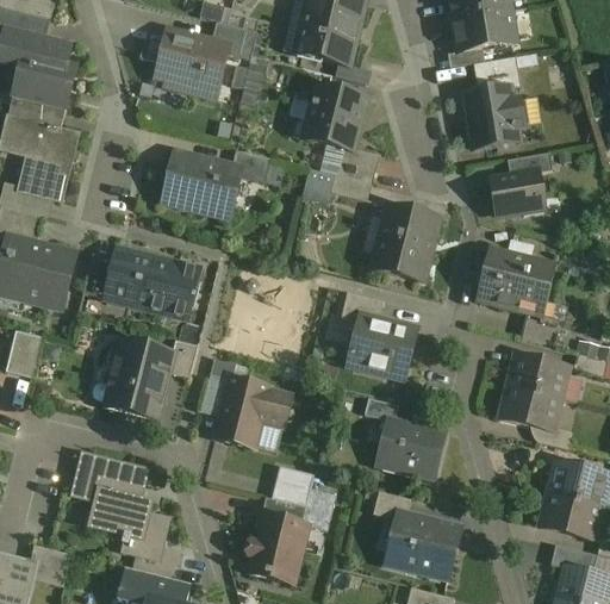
[(2,0),(0,8),(0,23),(5,24),(44,33),(51,0),(2,0)]
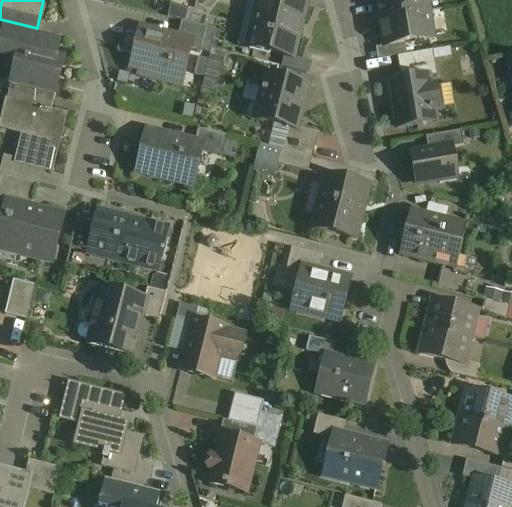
[(305,1),(301,0),(257,0),(247,42),(292,54),(305,1)]
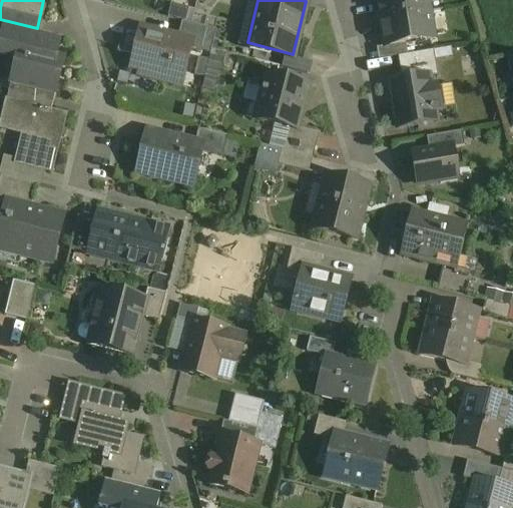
[(378,0),(380,10),(379,10),(381,22),(382,22),(385,43),(405,39),(433,35),(427,0),(378,0)]
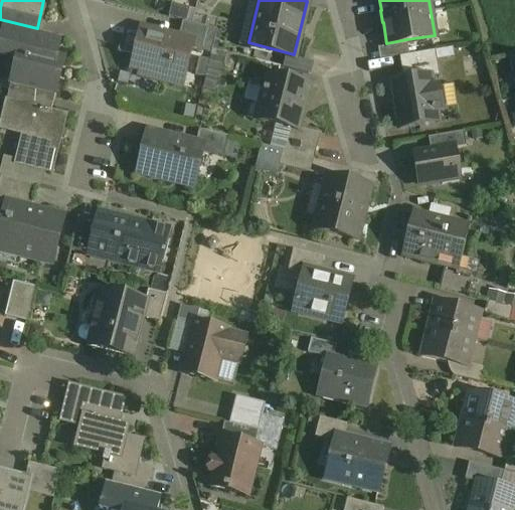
[(193,4),(190,16),(213,22),(216,11),(193,4)]
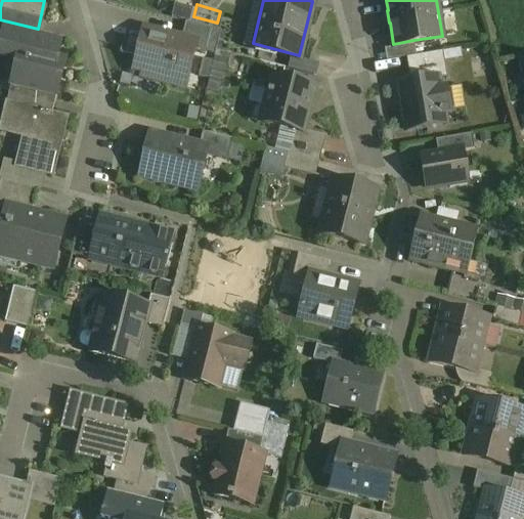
[(220,27),(185,18),(181,34),(195,38),(193,46),(215,51),(220,27)]
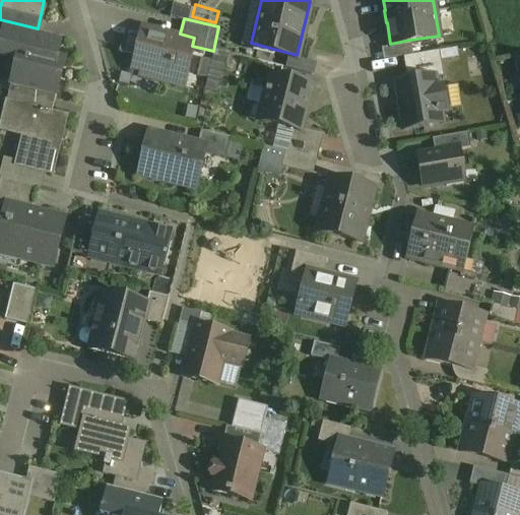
[(38,28),(4,20),(0,39),(0,40),(19,46),(7,97),(51,108),(60,71),(52,69),(60,35),(38,28)]
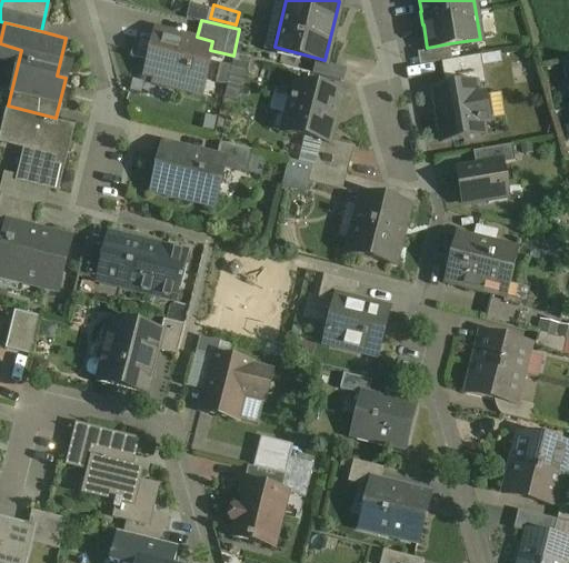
[(182,38),(156,31),(146,70),(163,76),(168,82),(200,90),(210,50),(212,41),(197,37),(183,33),(182,38)]
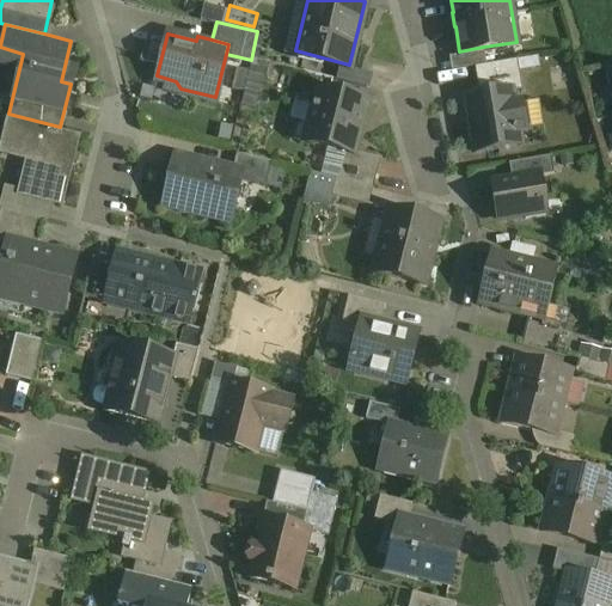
[(483,47),(470,49),(473,63),(485,61),(483,47)]
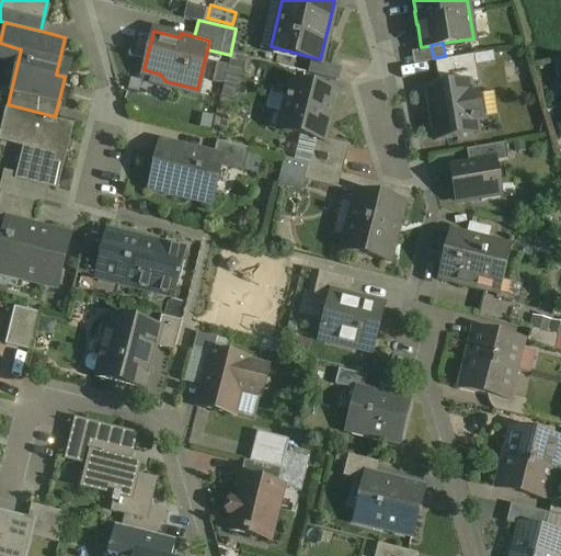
[(421,47),(412,48),(414,61),(434,58),(431,45),(421,47)]
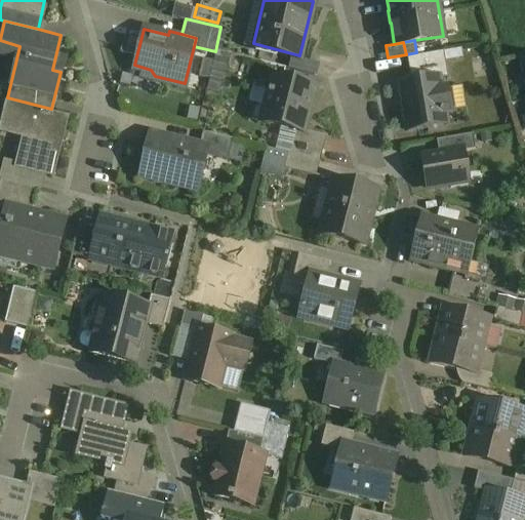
[(444,48),(407,54),(411,79),(438,75),(439,76),(448,75),(444,48)]
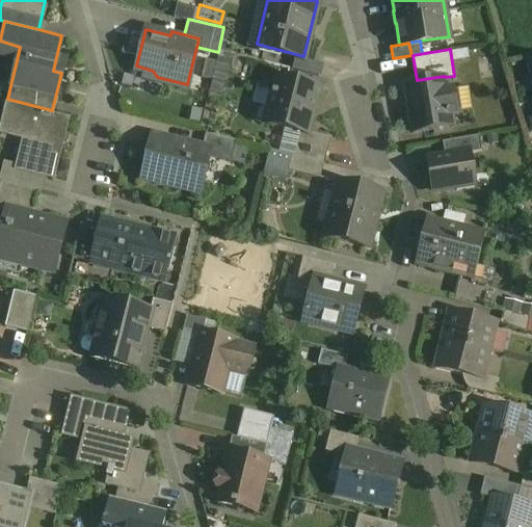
[(216,59),(206,56),(201,74),(212,76),(216,59)]
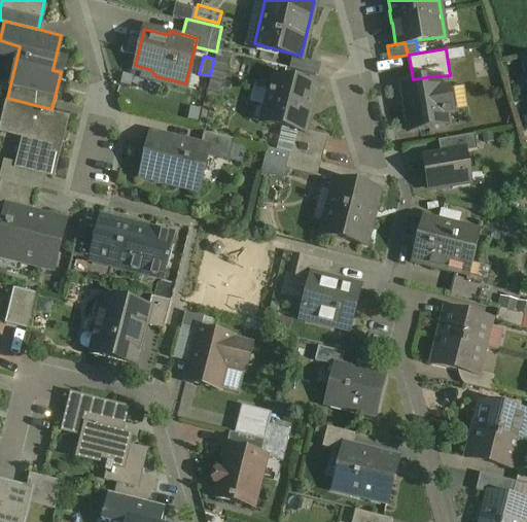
[(315,84),(273,73),(261,117),(295,127),(304,129),(305,127),(315,84)]
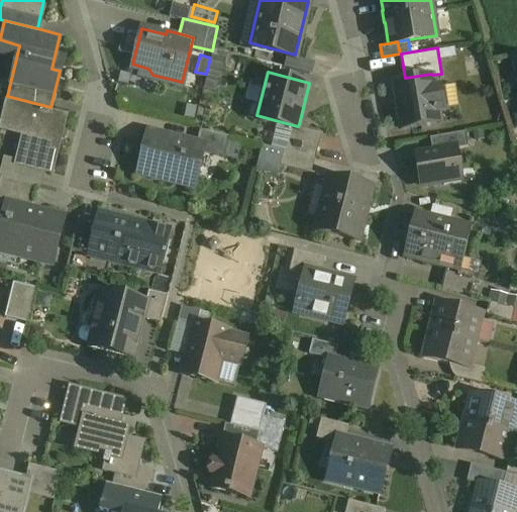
[(405,78),(394,80),(401,125),(426,121),(424,114),(438,112),(437,107),(443,106),(439,84),(433,85),(432,75),(431,74),(405,78)]
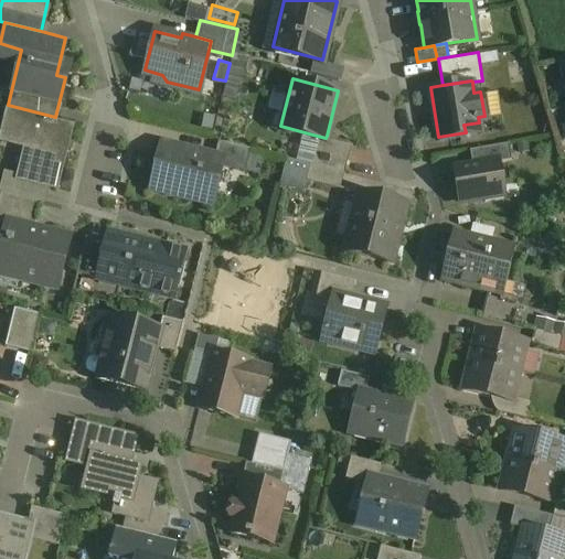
[(55,117),(8,105),(1,129),(27,136),(18,173),(17,175),(48,183),(55,185),(72,120),(55,117)]
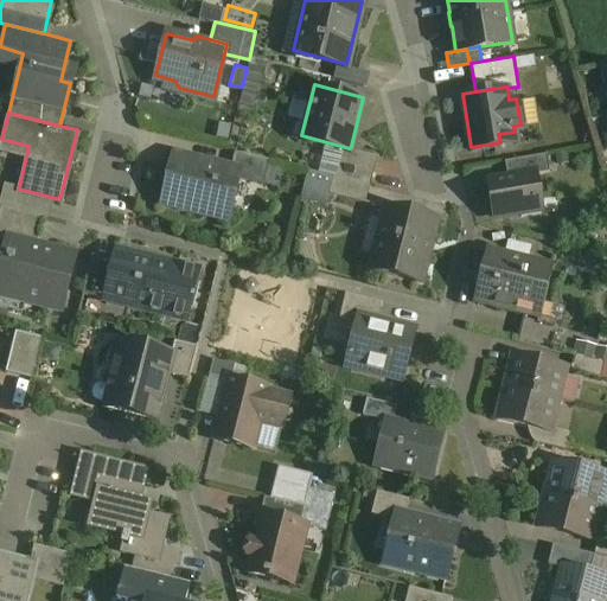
[(515,132),(498,134),(500,142),(516,140),(515,132)]
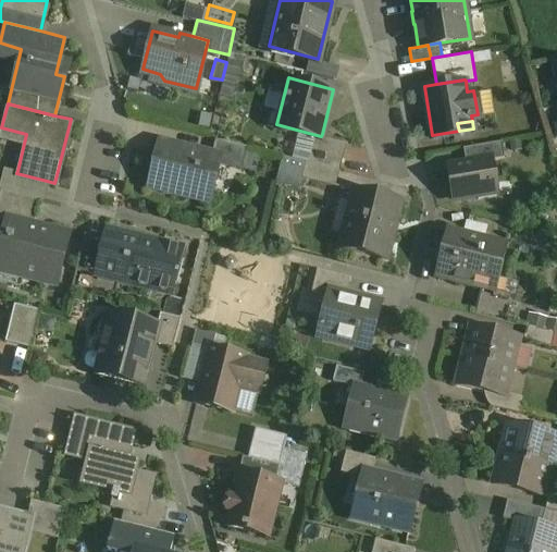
[(346,139),(322,134),(321,136),(312,134),(307,159),(338,167),(346,139)]
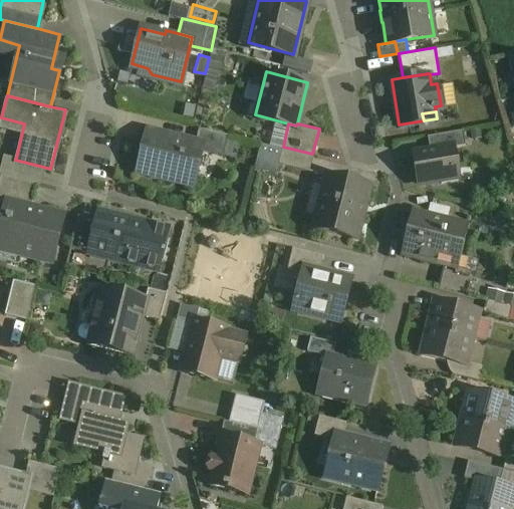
[(228,133),(199,125),(195,139),(203,141),(201,148),(223,154),(228,133)]
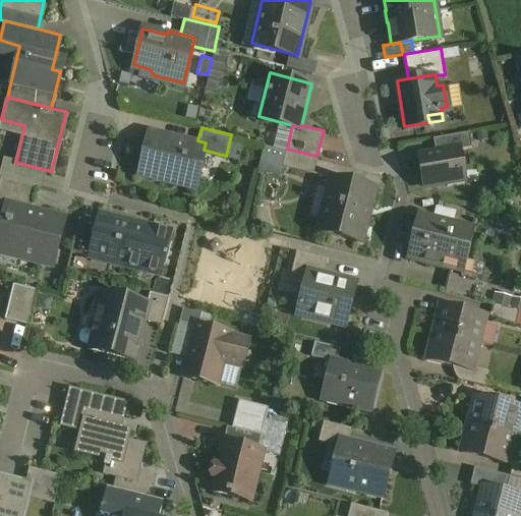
[(197,140),(150,129),(138,171),(194,185),(204,150),(206,142),(197,140)]
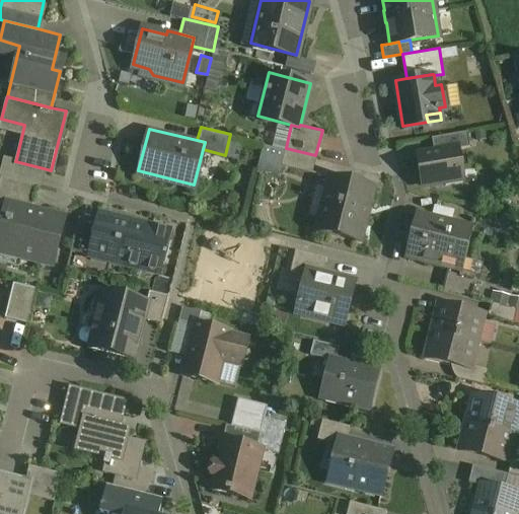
[(467,130),(431,135),(433,149),(457,145),(457,146),(469,144),(467,130)]
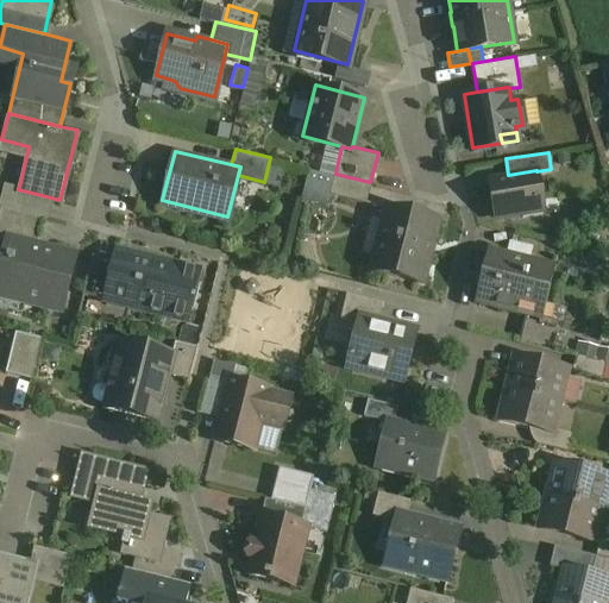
[(508,175),(489,178),(495,214),(521,211),(521,214),(544,211),(537,171),(537,170),(508,175)]
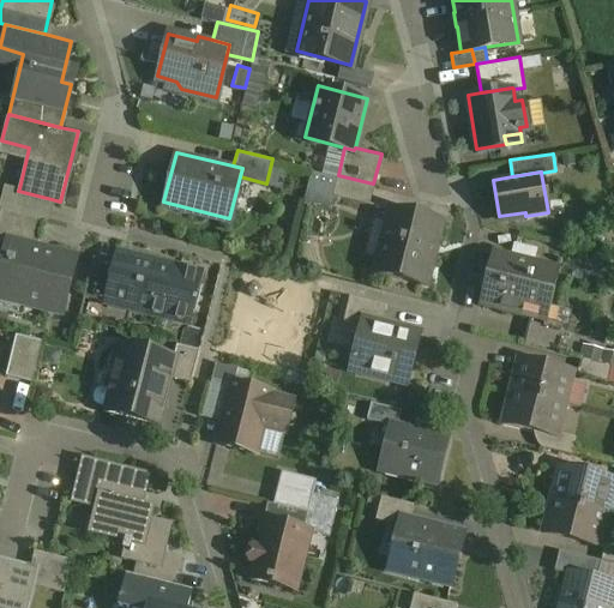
[(338,175),(336,174),(332,193),(369,202),(373,184),(338,175)]
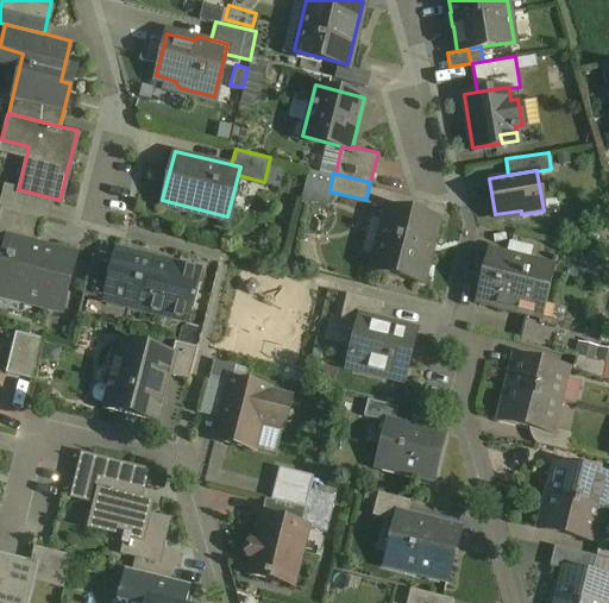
[(19,187),(5,184),(0,203),(43,214),(46,215),(51,198),(18,189),(19,187)]
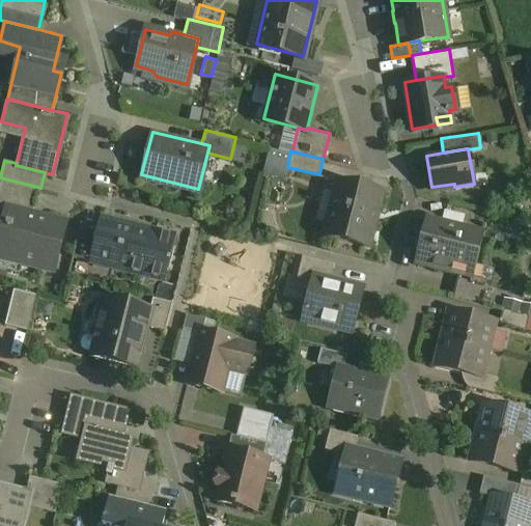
[(37,187),(0,177),(0,178),(0,204),(9,208),(9,205),(31,211),(37,187)]
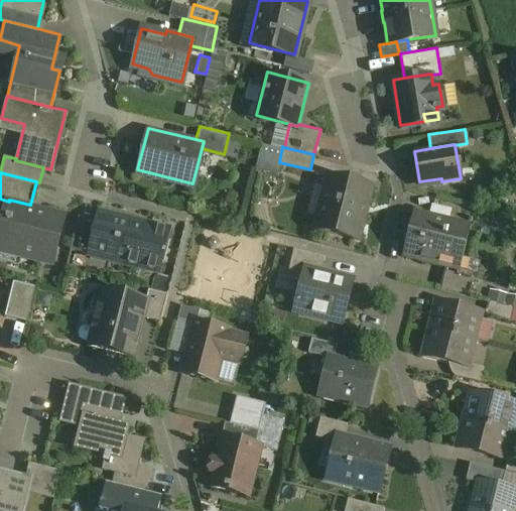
[(371,183),(328,172),(314,226),(358,237),(371,183)]
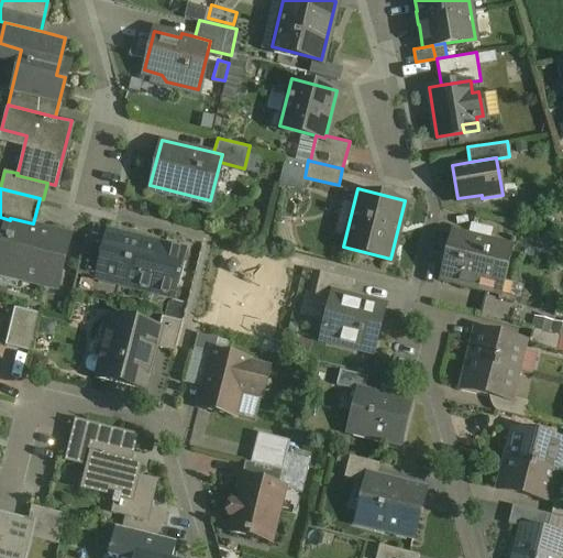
[(33,223),(10,218),(10,220),(0,258),(0,270),(56,284),(69,233),(33,223)]
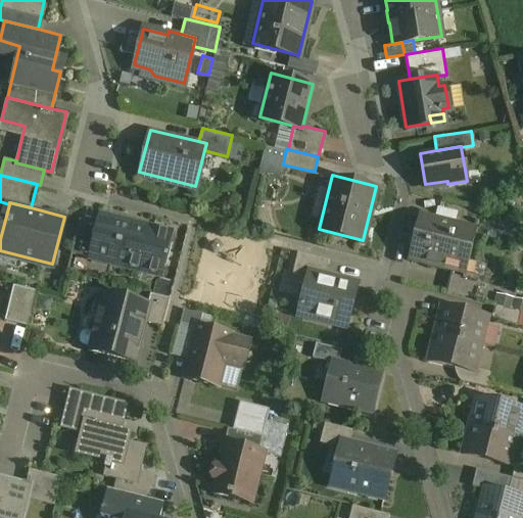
[(152,226),(100,213),(98,222),(89,254),(141,268),(152,226)]
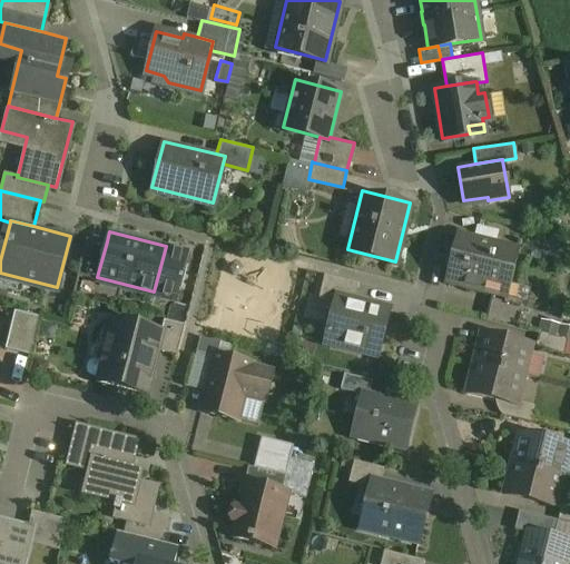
[(517,246),(458,231),(445,279),(490,290),(505,294),(508,283),(517,246)]
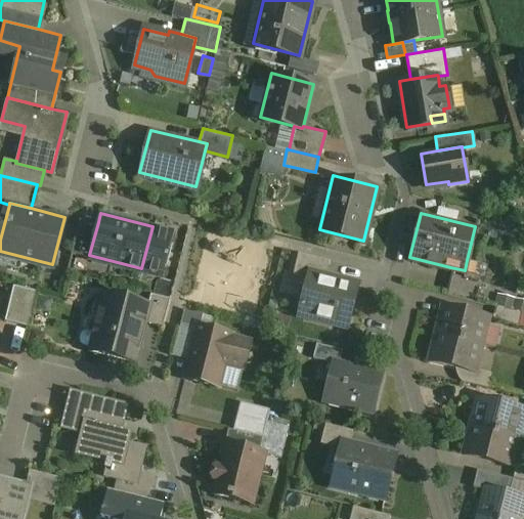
[(98,222),(79,217),(71,251),(89,255),(98,222)]
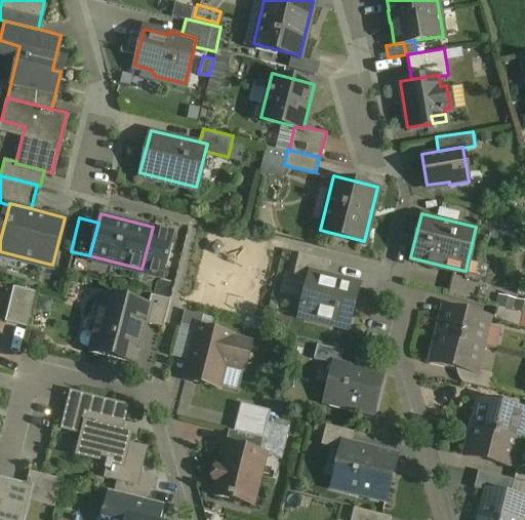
[(330,258),(298,250),(292,274),(306,278),(308,270),(326,274),(330,258)]
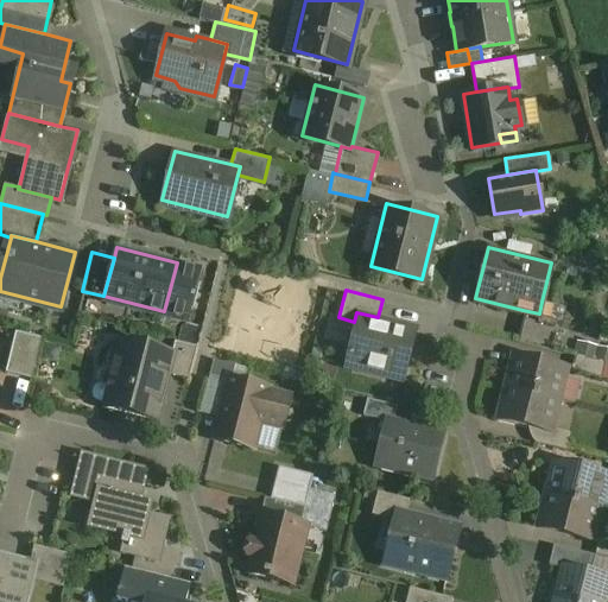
[(542,302),(539,314),(523,310),(517,337),(553,347),(563,308),(542,302)]
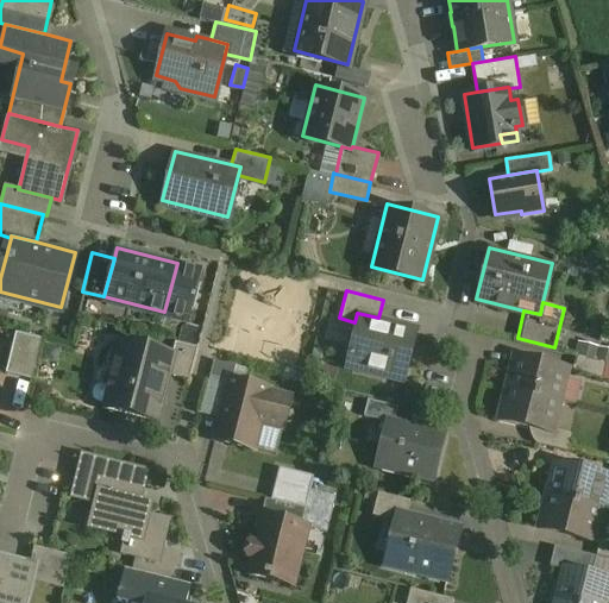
[(378,318),(357,313),(355,322),(360,324),(350,364),(402,377),(415,327),(378,318)]
